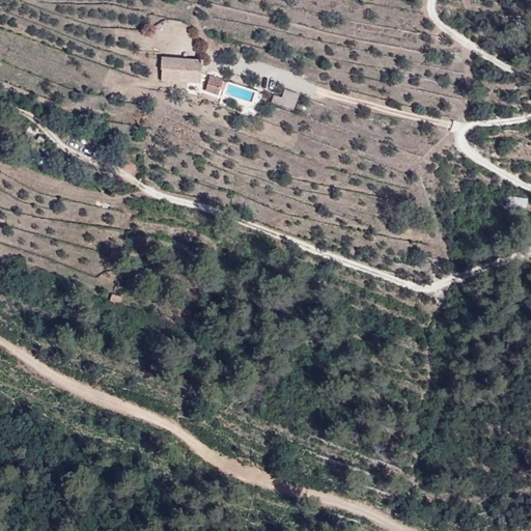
[(200,59),(162,57),(160,79),(199,82),(200,59)]
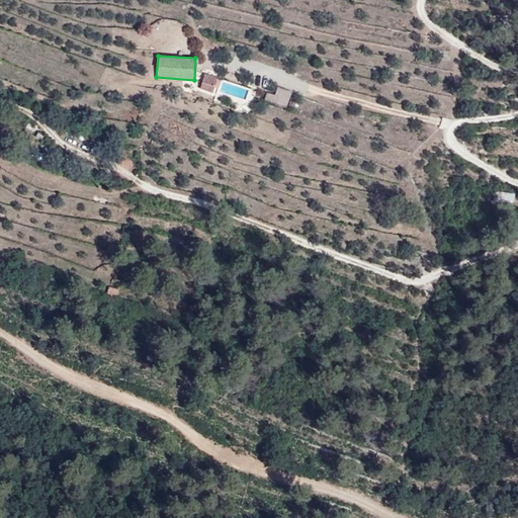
[(217,76),(205,73),(201,87),(212,90),(217,76)]
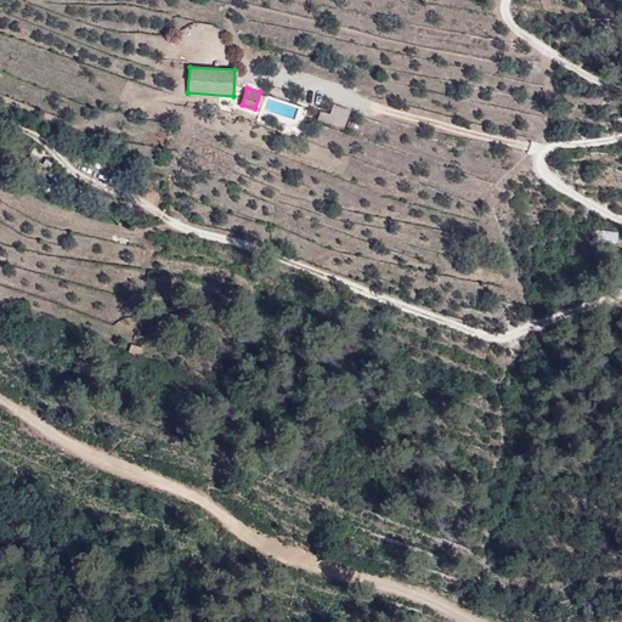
[(350,109),(333,105),(331,114),(320,111),(317,119),(344,128),(350,109)]
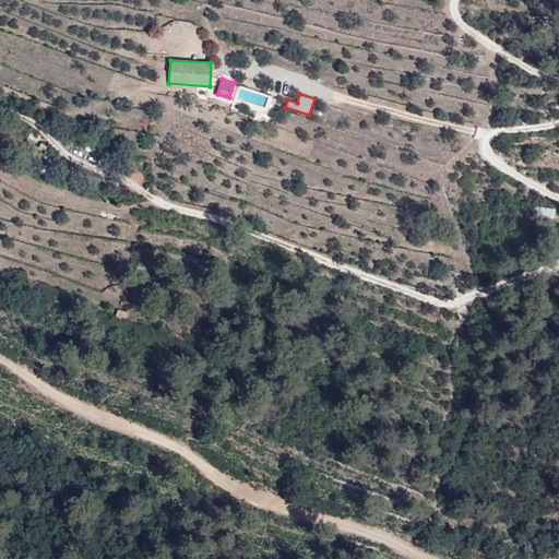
[(533,206),(533,219),(554,219),(555,206),(533,206)]
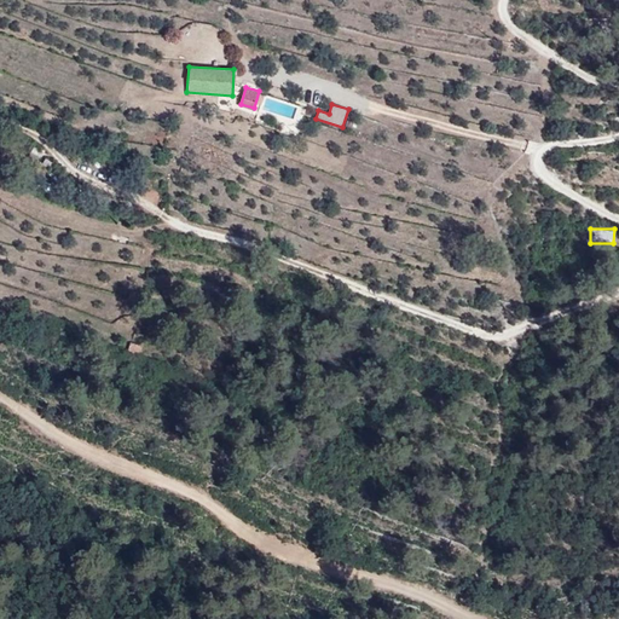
[(134,351),(131,368),(145,369),(148,358),(134,351)]
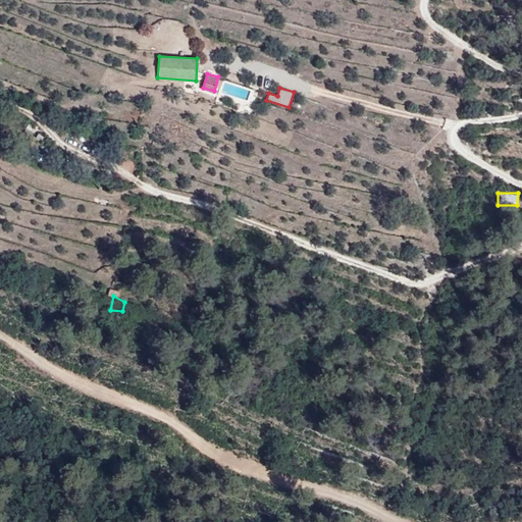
All buildings are outlined.
